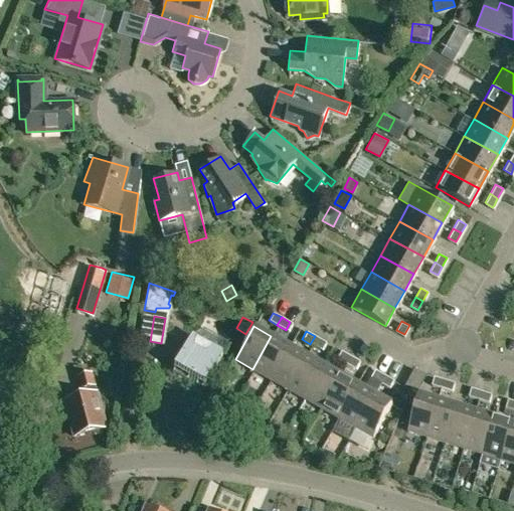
[(200,389),(221,352),(191,335),(170,372),(200,389)]
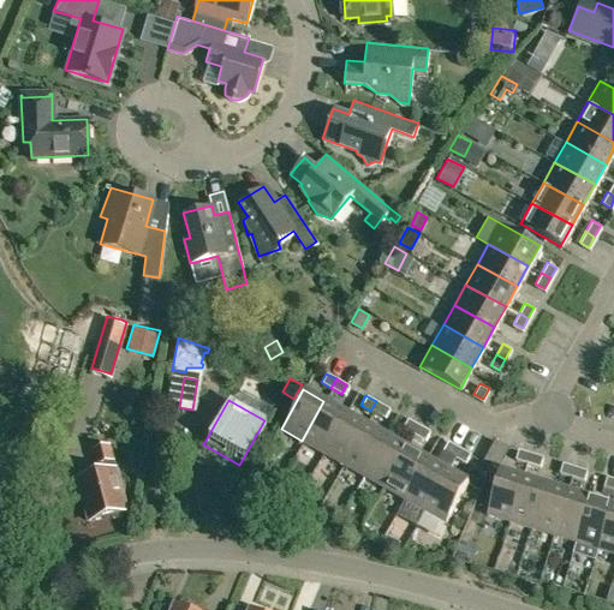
[(302,441),(322,452),(344,412),(323,401),(302,441)]
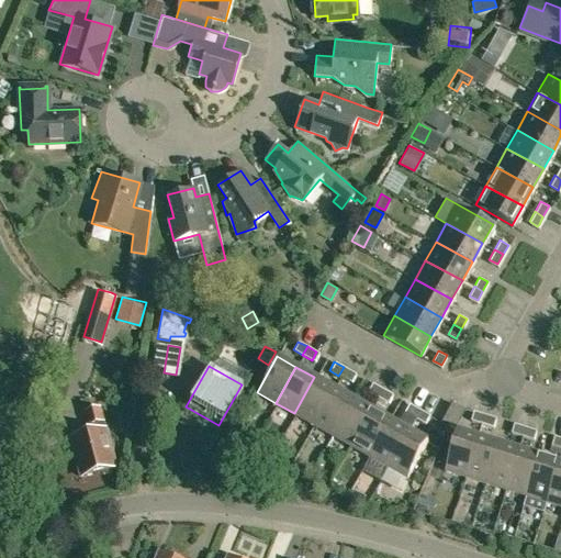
[(344,367),(338,376),(349,381),(354,372),(344,367)]
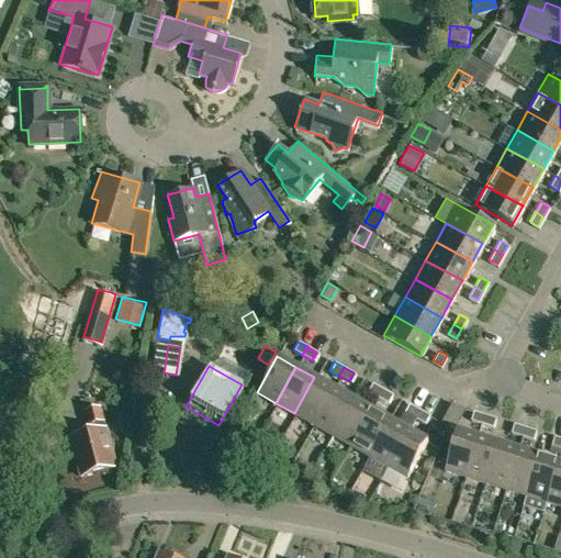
[(314,377),(294,413),(313,424),(333,388),(314,377)]
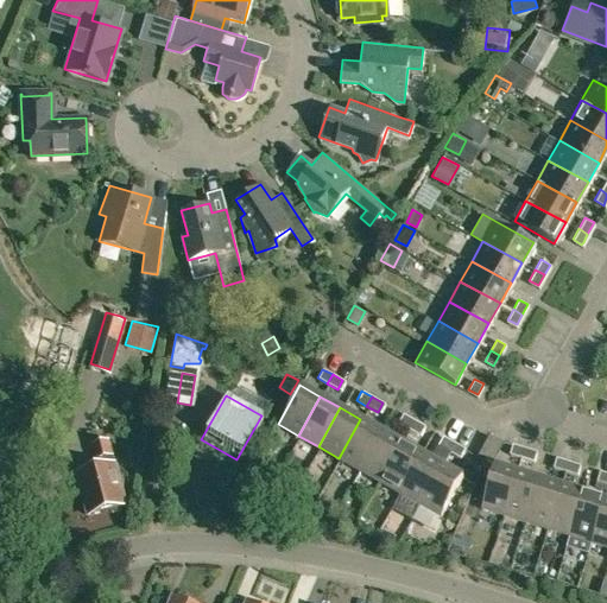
[(396,421),(406,427),(411,419),(402,413),(396,421)]
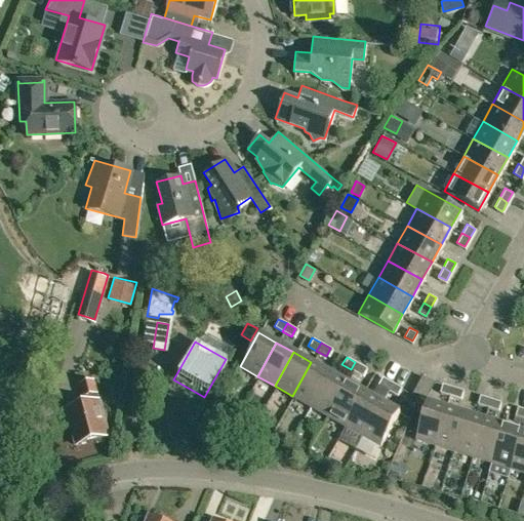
[(292,396),(310,405),(328,371),(311,362),(292,396)]
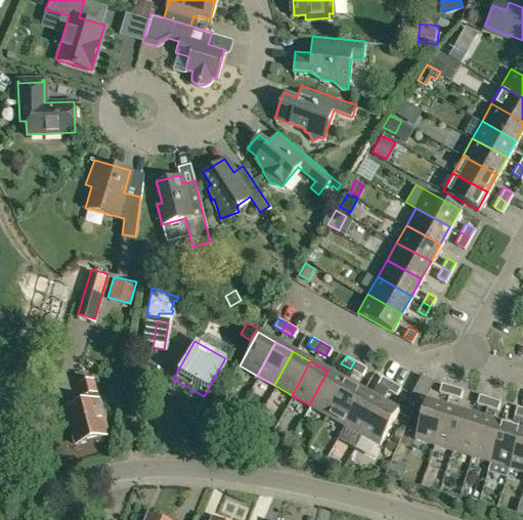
[(364,366),(354,361),(350,369),(360,375),(364,366)]
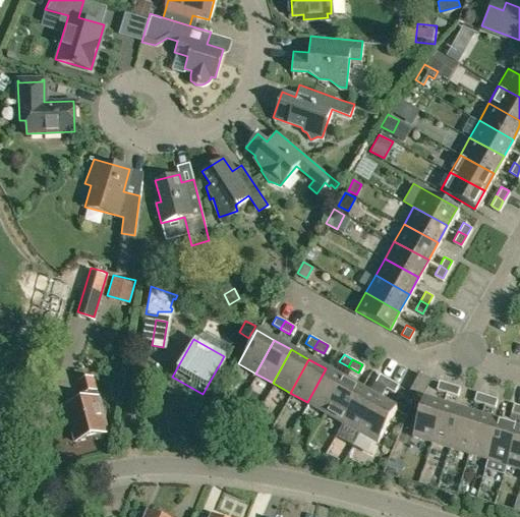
[(326,368),(307,402),(325,412),(343,379),(326,368)]
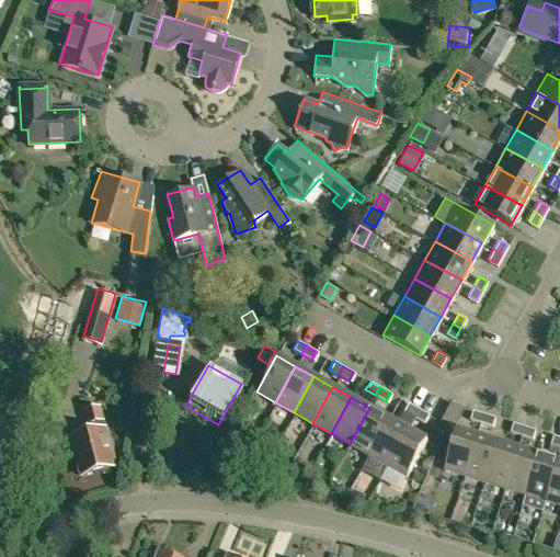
[(401,410),(412,416),(416,407),(407,401),(401,410)]
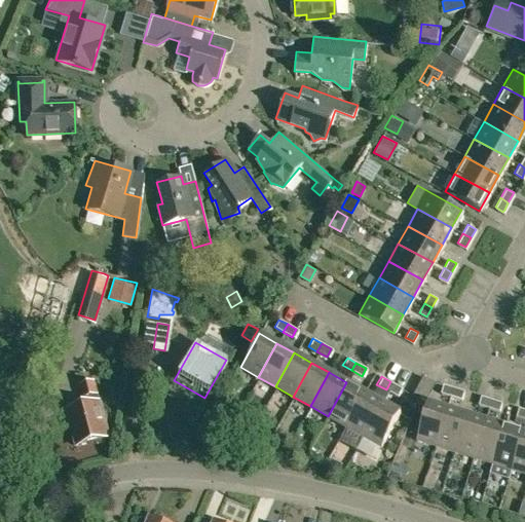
[(84,403),(65,408),(75,444),(92,439),(97,442),(103,440),(104,436),(108,435),(92,379),(79,383),(84,403)]
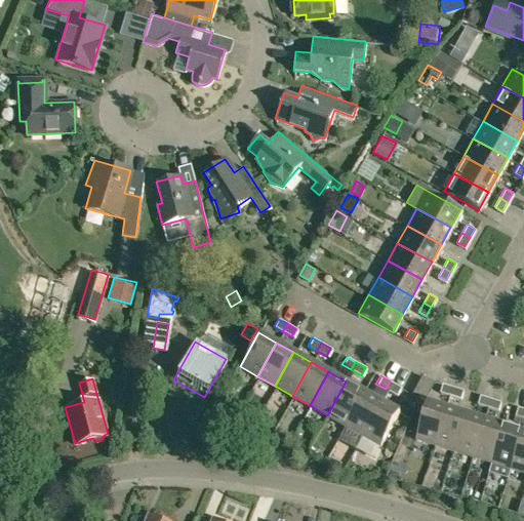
[(399,386),(390,381),(386,389),(395,394),(399,386)]
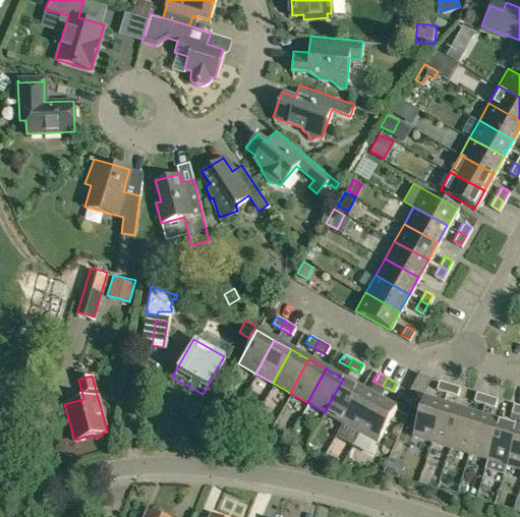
[(325,412),(342,421),(360,388),(343,379),(325,412)]
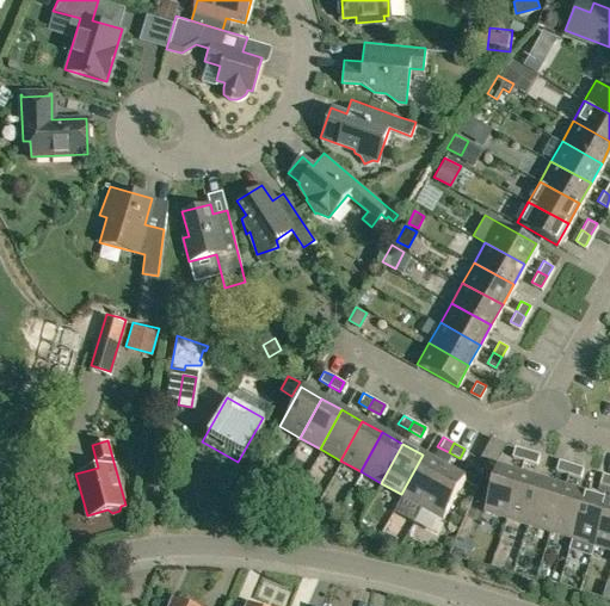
[(512,456),(523,458),(527,449),(515,445),(512,456)]
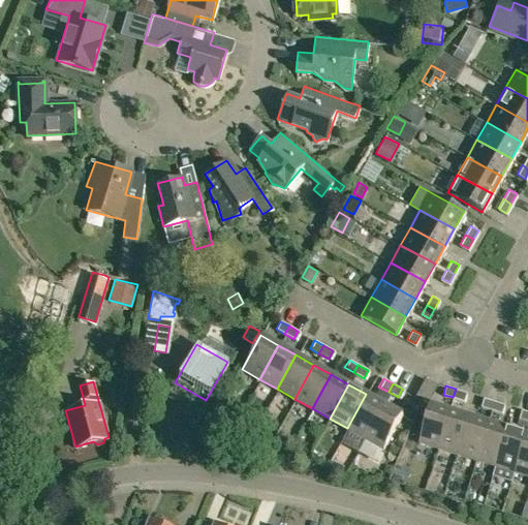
[(456,389),(453,397),(462,400),(465,392),(456,389)]
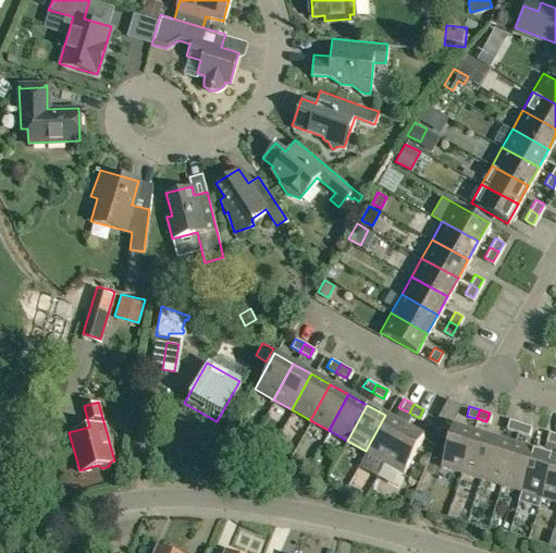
[(366,451),(384,462),(404,426),(385,415),(366,451)]
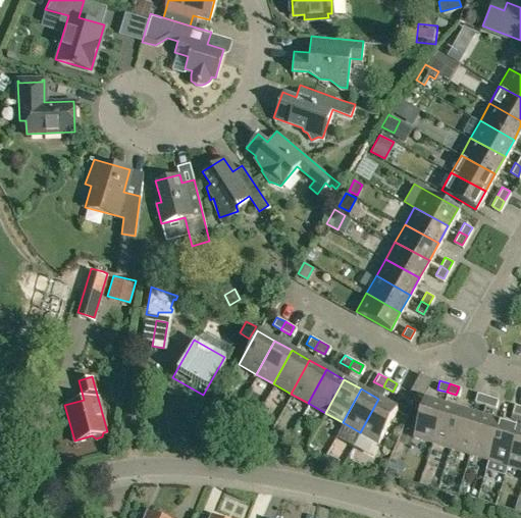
[(474,401),(484,404),(486,395),(477,392),(474,401)]
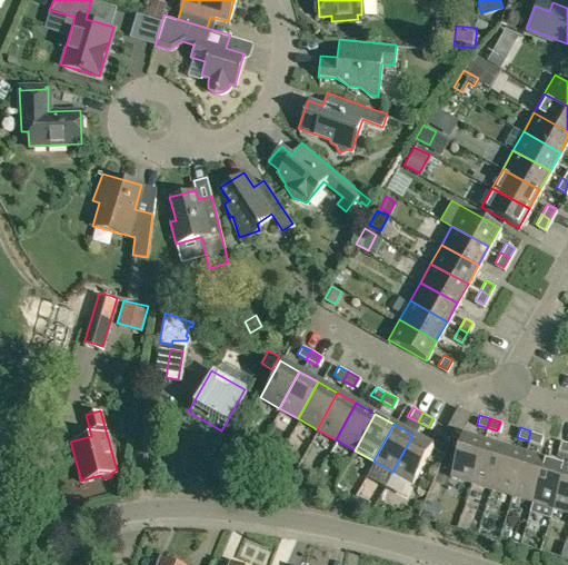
[(541,434),(530,430),(528,440),(538,443),(541,434)]
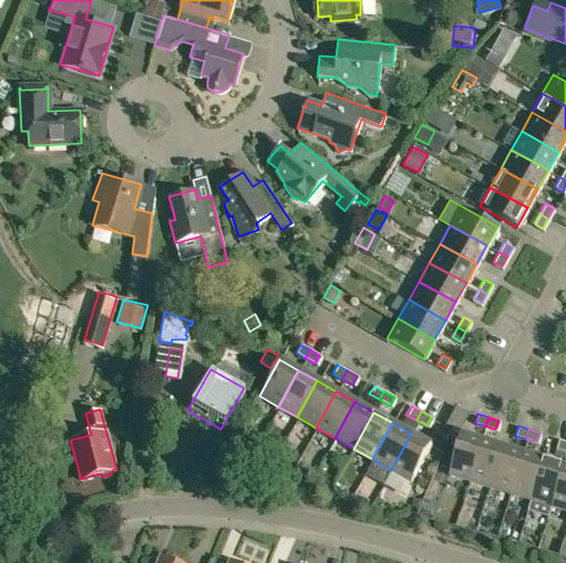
[(430,443),(411,433),(391,470),(410,480),(430,443)]
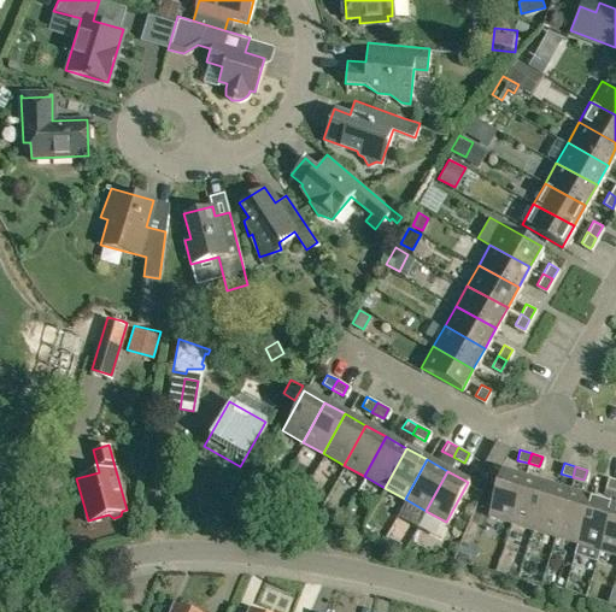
[(510,522),(523,477),(500,471),(486,515),(510,522)]
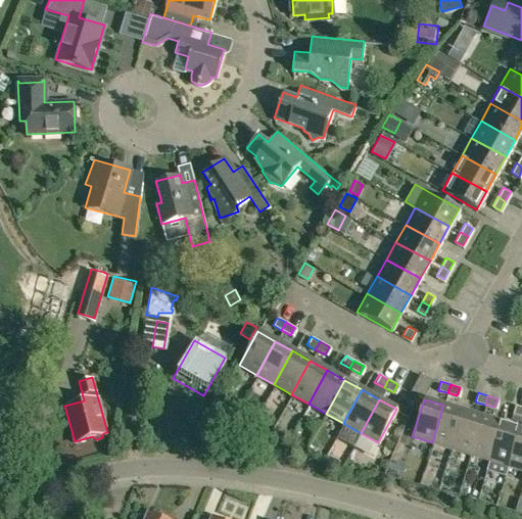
[(513,413),(521,415),(521,406),(516,404),(513,413)]
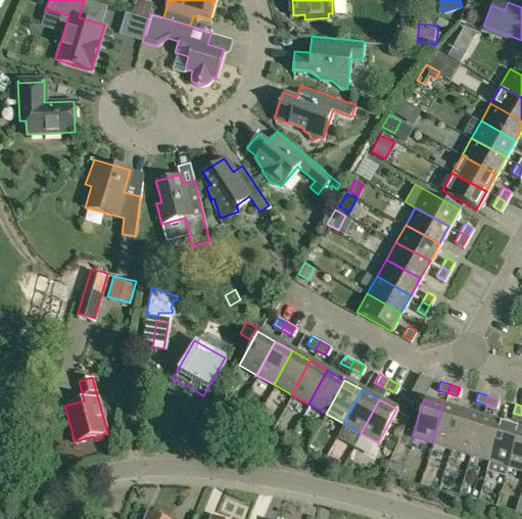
[(432,442),(451,449),(462,411),(443,405),(432,442)]
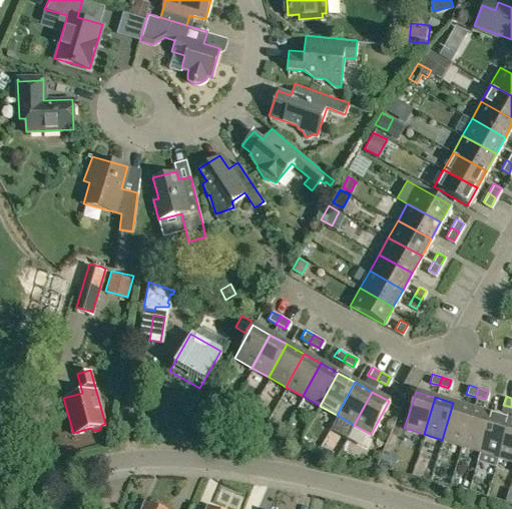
[(442,440),(461,445),(472,408),(453,403),(442,440)]
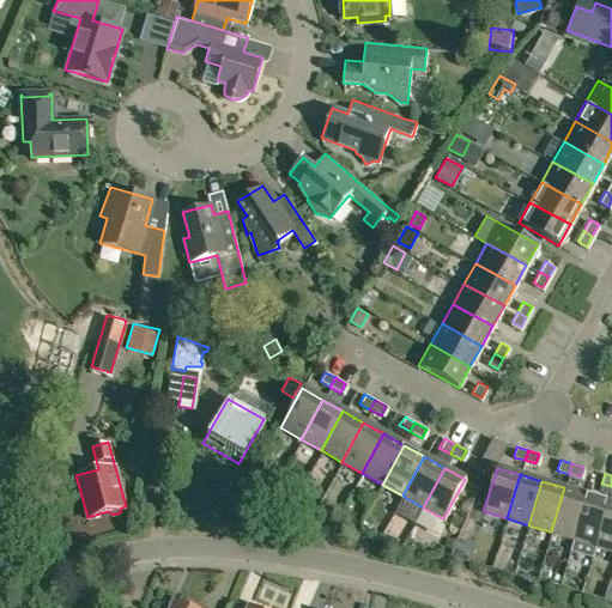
[(586,494),(564,487),(551,532),(573,539),(586,494)]
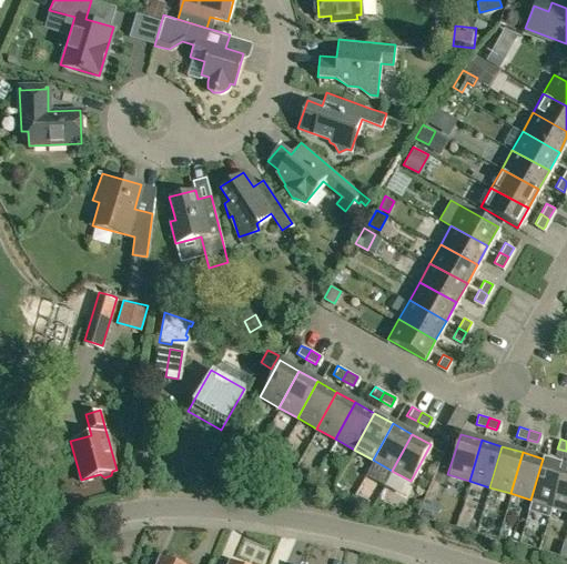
[(530,500),(552,506),(564,465),(543,459),(530,500)]
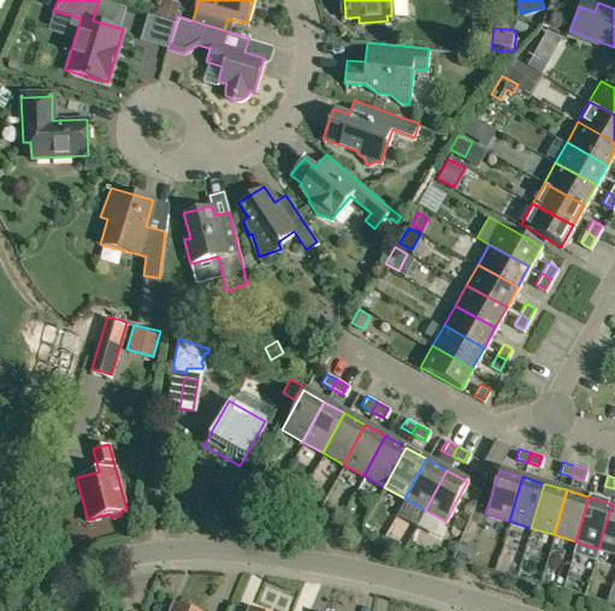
[(301,510),(301,511),(311,517),(312,516),(317,508),(306,503),(301,510)]
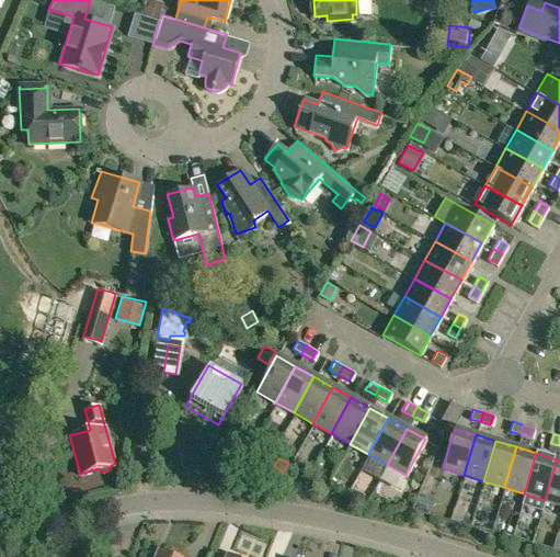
[(248,459),(241,470),(251,476),(258,464),(248,459)]
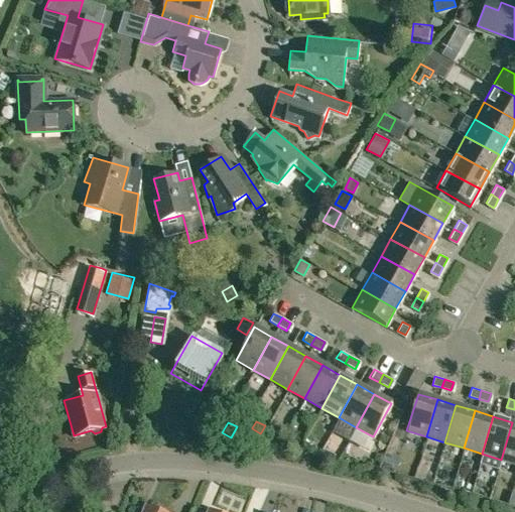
[(501,460),(514,464),(514,422),(512,422),(501,460)]
